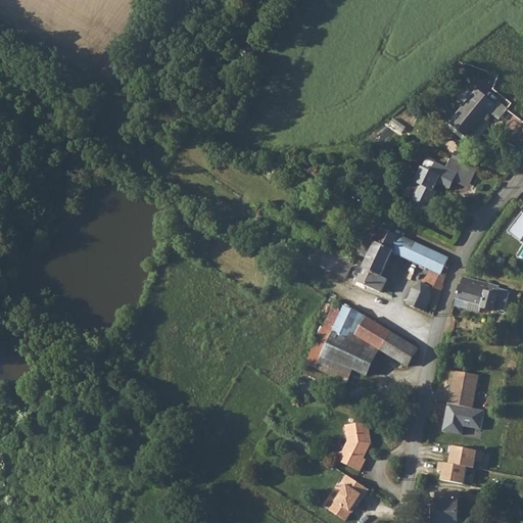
[(481,93),(454,128),(472,143),(500,109),(481,93)]
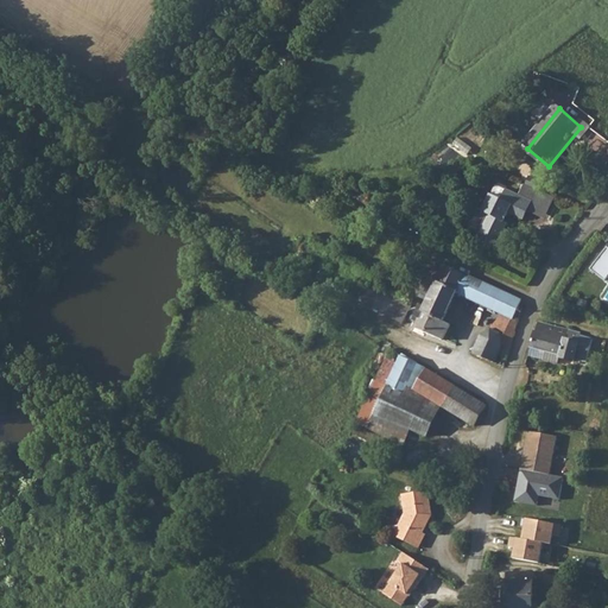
[(508,225),(510,222),(514,215),(529,222),(533,211),(537,204),(511,191),(506,201),(496,196),(488,214),(483,211),(482,213),(473,229),(483,235),(487,238),(483,245),(494,251),(500,245),(502,246),(512,226),(508,225)]
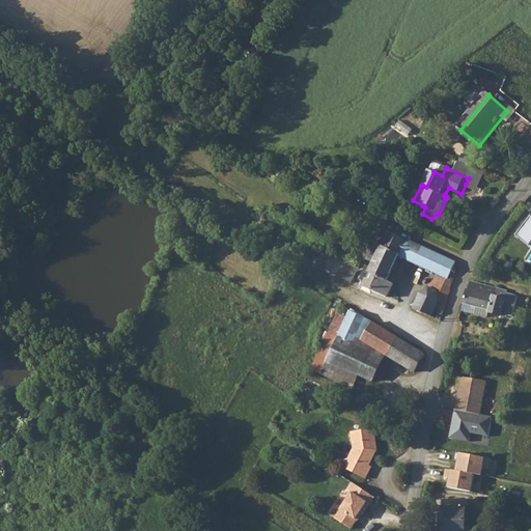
[(530,216),(516,235),(529,245),(530,242),(530,216)]
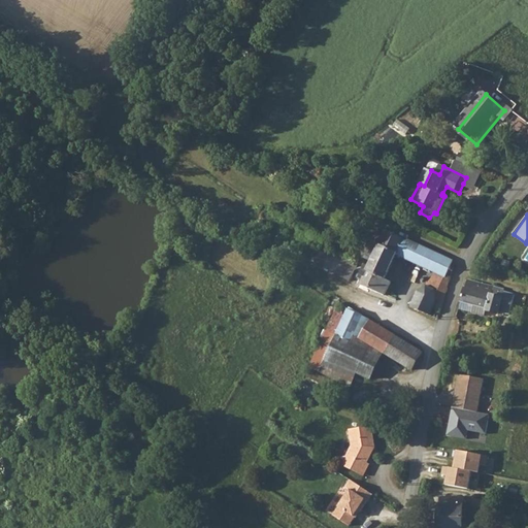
[(371,271),(369,274),(388,284),(400,258),(415,264),(423,248),(390,231),(371,271)]
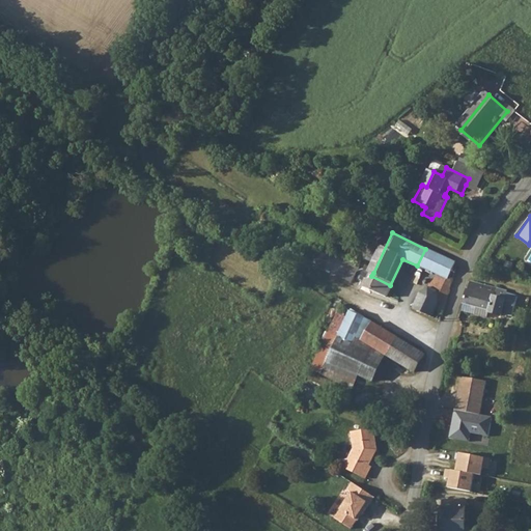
[(425,249),(417,266),(441,276),(427,299),(450,309),(452,295),(455,279),(451,277),(457,263),(425,249)]
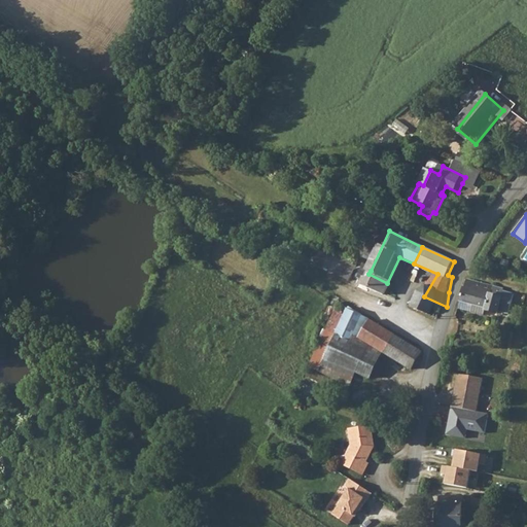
[(369,274),(362,289),(379,297),(387,283),(369,274)]
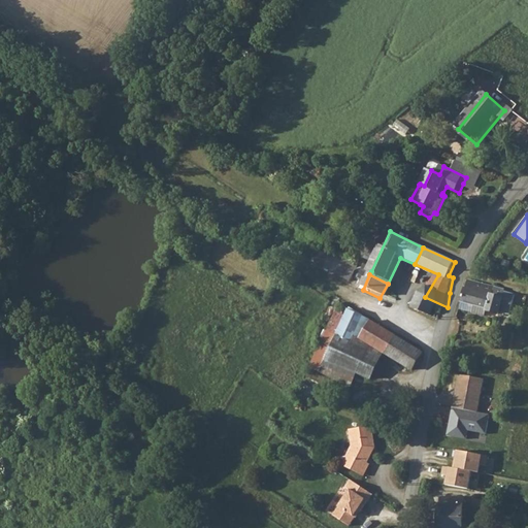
[(468,282),(463,303),(479,306),(477,315),(490,318),(491,312),(502,315),(502,311),(513,314),(517,295),(506,293),(507,290),(468,282)]
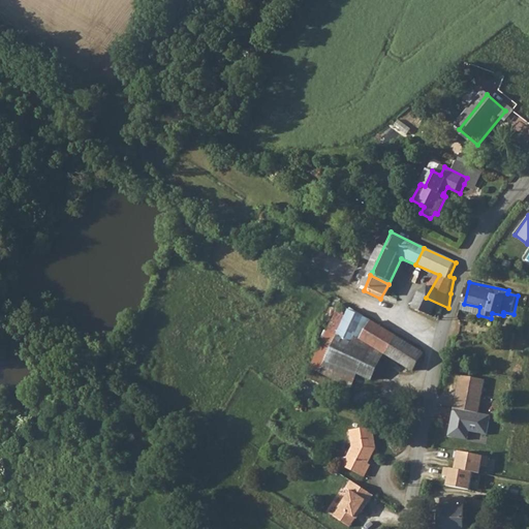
[(389,284),(380,299),(389,302),(394,287),(389,284)]
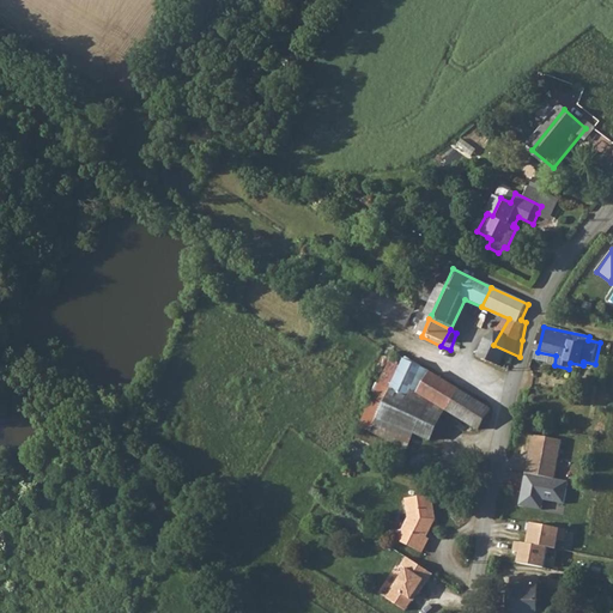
[(487,349),(483,360),(499,366),(505,365),(517,366),(520,357),(493,345),(491,344),(487,349)]
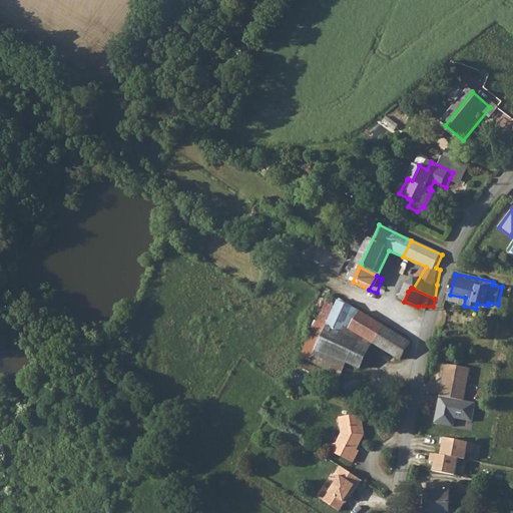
[(336,300),(321,324),(331,330),(350,341),(354,335),(371,343),(389,355),(406,364),(415,349),(336,300)]
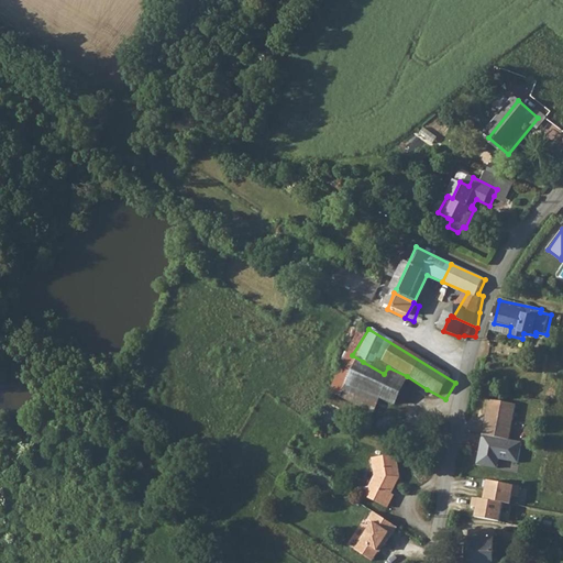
[(518,404),(490,398),(485,434),(512,440),(518,404)]
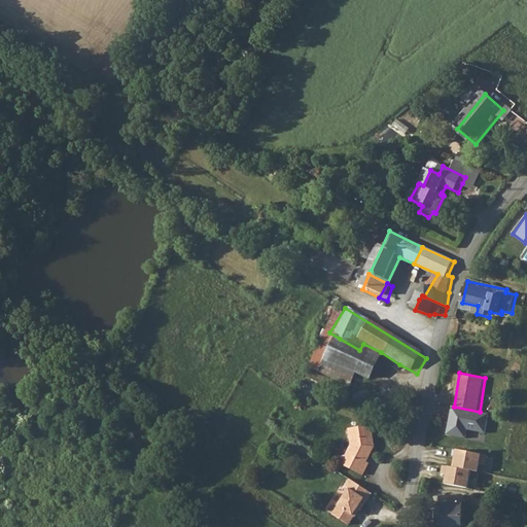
[(480,412),(454,407),(453,414),(455,415),(454,422),(451,424),(449,435),(470,440),(471,430),(490,433),(493,414),(480,412)]
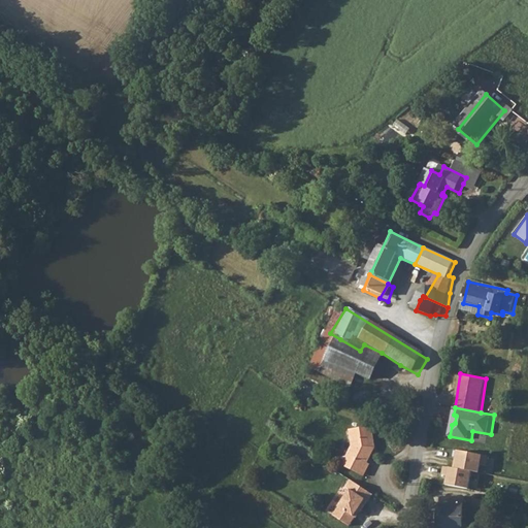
[(347,472),(369,485),(376,472),(372,469),(380,456),(383,458),(380,434),(359,437),(361,455),(356,461),(354,460),(347,472)]
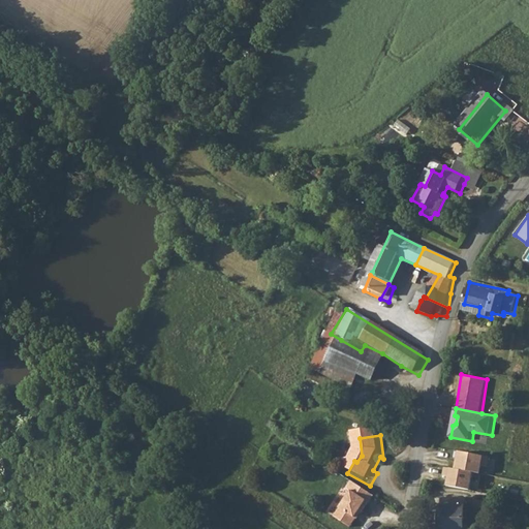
[(460,452),(457,469),(475,472),(483,474),(485,465),(489,466),(491,457),(460,452)]
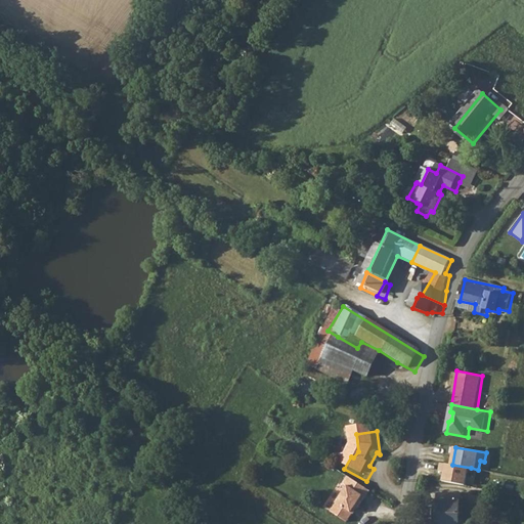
[(468,485),(471,468),(452,465),(447,464),(444,481),(468,485)]
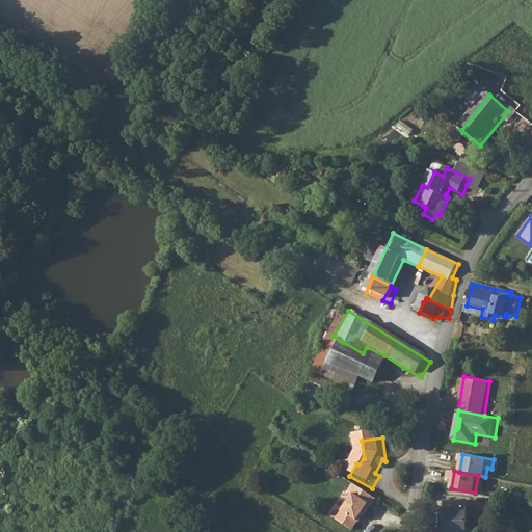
[(360,503),(343,528),(349,531),(364,531),(366,529),(365,529),(368,523),(370,525),(377,514),(378,514),(383,507),(361,493),(355,500),(360,503)]
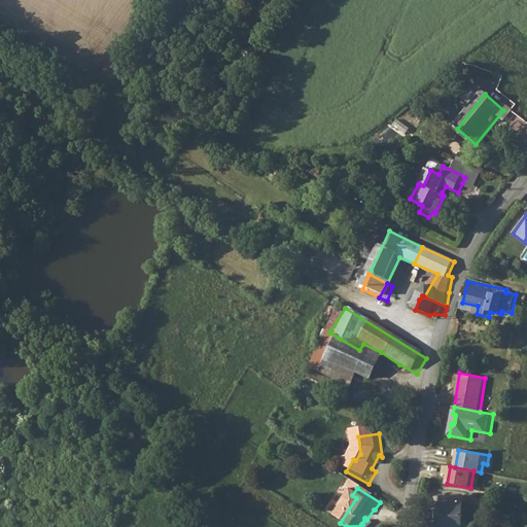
[(447,506),(444,507),(443,526),(468,526),(468,506),(465,507),(464,500),(447,500),(447,506)]
